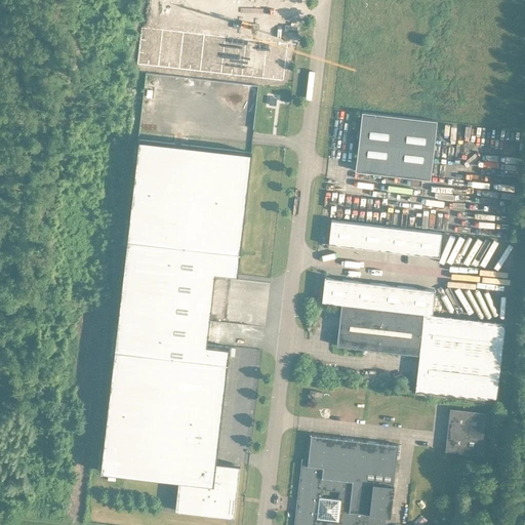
[(336,91),(333,113),(524,134),(524,0),(418,0),(519,11),(508,111),(336,91)]
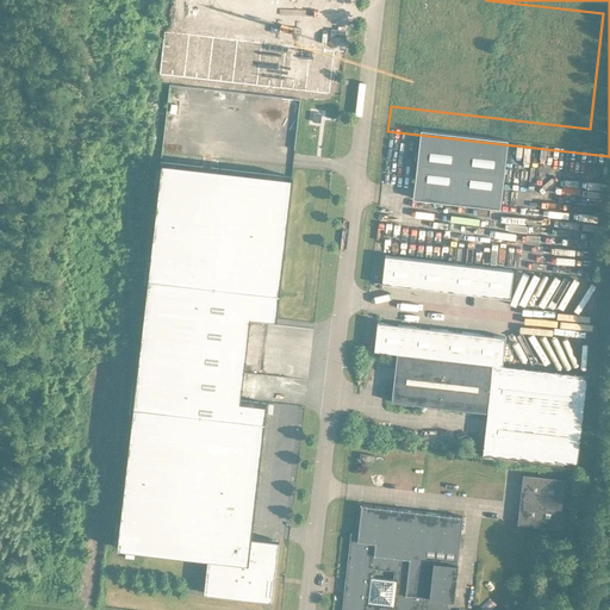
[(165,38),(160,81),(330,100),(335,57),(165,38)]
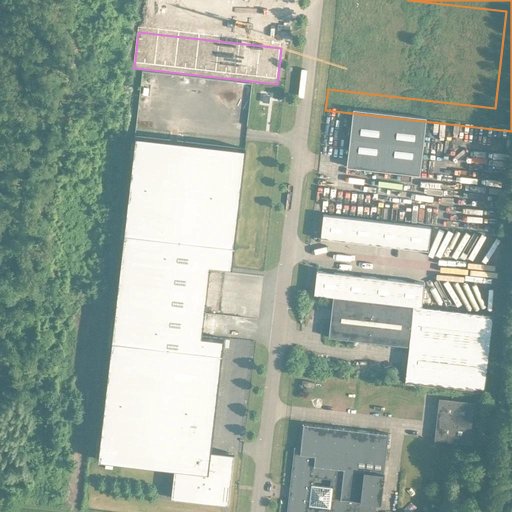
[(346,171),(419,179),(426,122),(353,113),(346,171)]
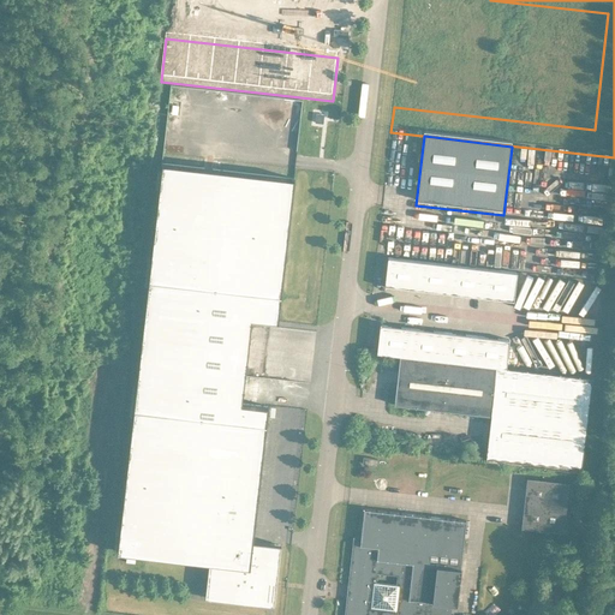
[(162,168),(118,556),(209,567),(213,567),(209,603),(206,602),(206,603),(216,604),(263,610),(274,611),(274,610),(270,610),(278,550),(281,551),(281,550),(270,549),(252,547),(268,411),(242,408),(252,323),(279,326),(294,184),(162,168)]
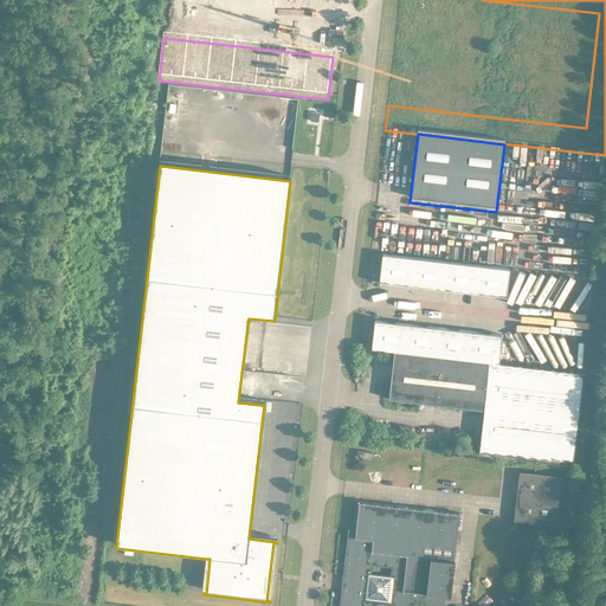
[(379,287),(507,301),(510,274),(382,258),(379,287)]
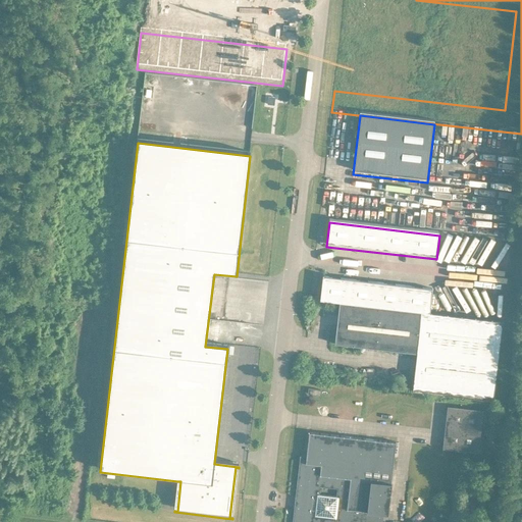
[(340,306),(429,316),(432,293),(323,279),(320,304),(340,306)]
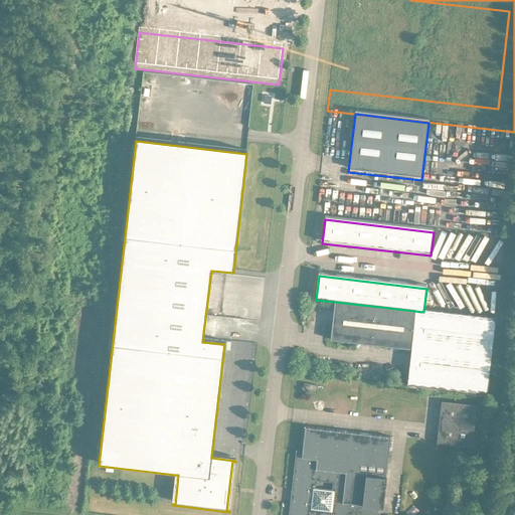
[(423,312),(335,302),(330,343),(411,352),(407,389),(487,398),(496,320),(423,312)]
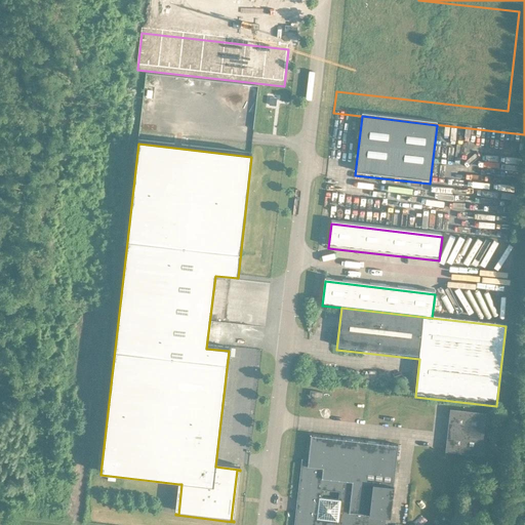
[(450,412),(445,455),(481,459),(486,416),(450,412)]
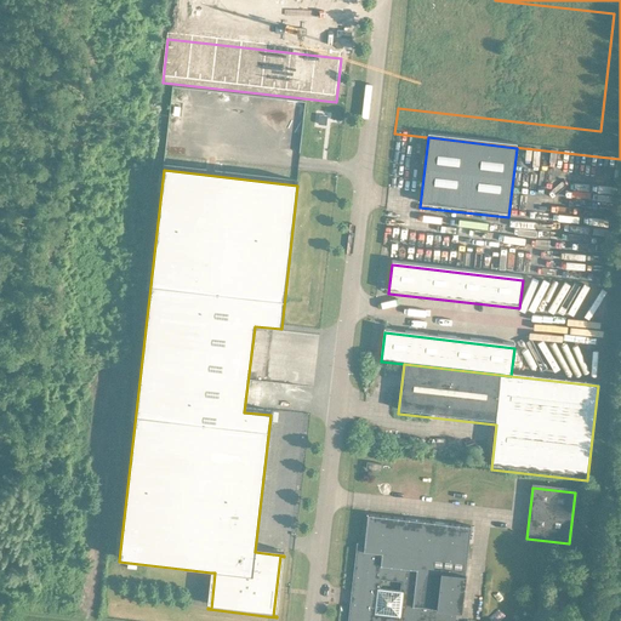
[(368,519),(364,550),(358,548),(353,598),(355,599),(354,609),(352,608),(349,620),(454,620),(455,615),(462,616),(471,530),(368,519)]
